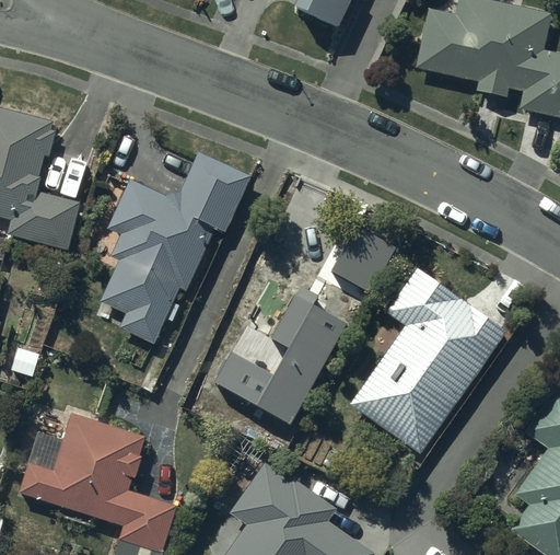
[(308,0),(296,25),(338,44),(357,4),(349,0),(348,0),(308,0)]
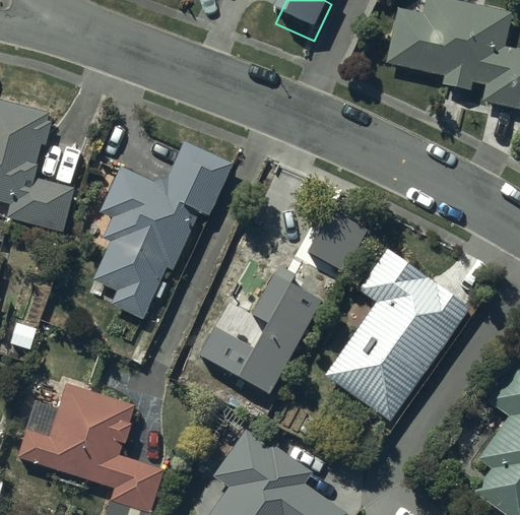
[(425,25),(398,20),(386,73),(445,87),(443,95),(470,103),(472,93),(485,97),(482,112),(519,121),(519,61),(505,59),(513,25),(429,6),(425,25)]
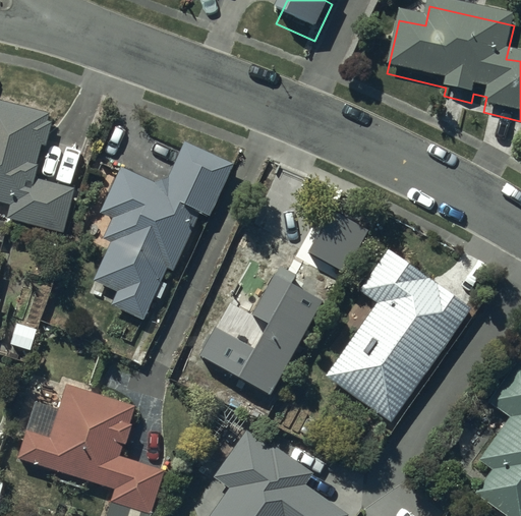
[(0,201),(10,204),(6,218),(64,233),(75,190),(33,179),(50,115),(0,101),(0,201)]
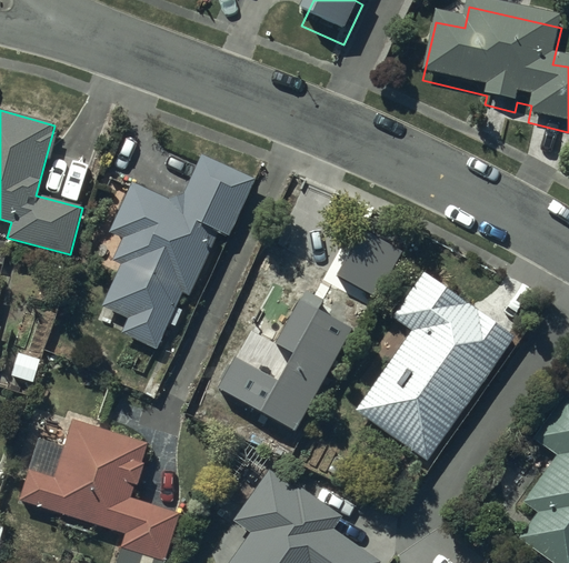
[(229,233),(255,180),(201,154),(183,193),(168,200),(132,182),(109,231),(123,238),(112,260),(121,264),(102,305),(128,318),(121,331),(156,348),(183,291),(188,293),(219,229),(229,233)]
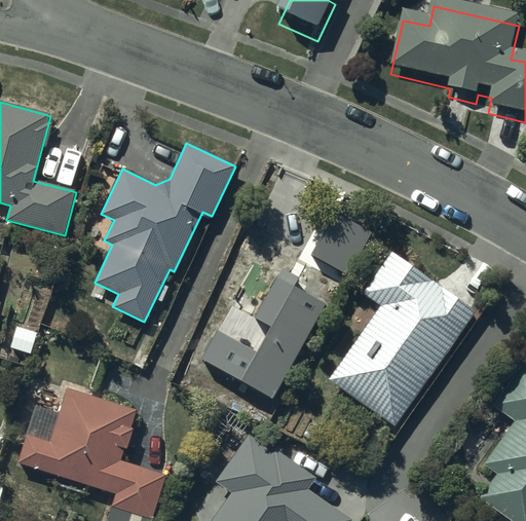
[(362,292),(381,306),(329,379),(395,425),(476,309),(391,250),(362,292)]
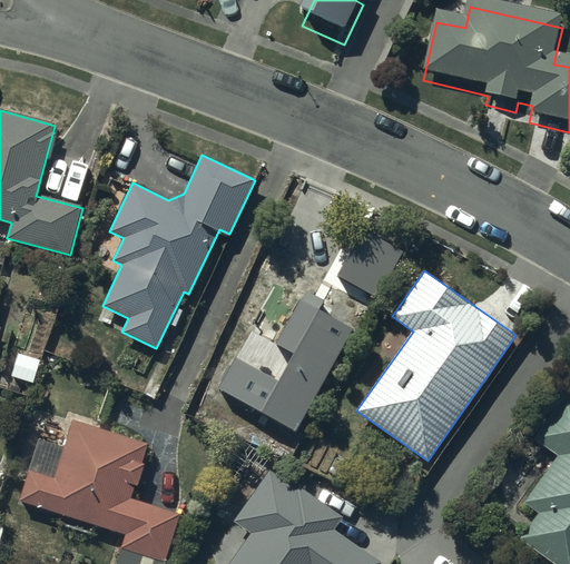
[(539,513),(520,537),(554,563),(569,563),(569,396),(567,394),(534,437),(559,456),(524,502),(539,513)]
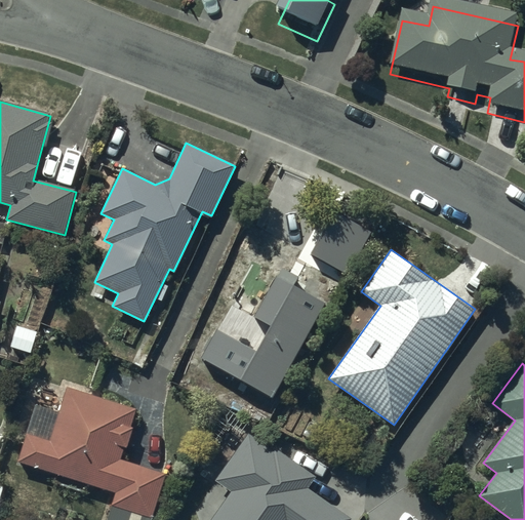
[(37,405),(19,460),(117,491),(108,519),(148,519),(163,474),(118,460),(134,408),(67,387),(58,412),(37,405)]
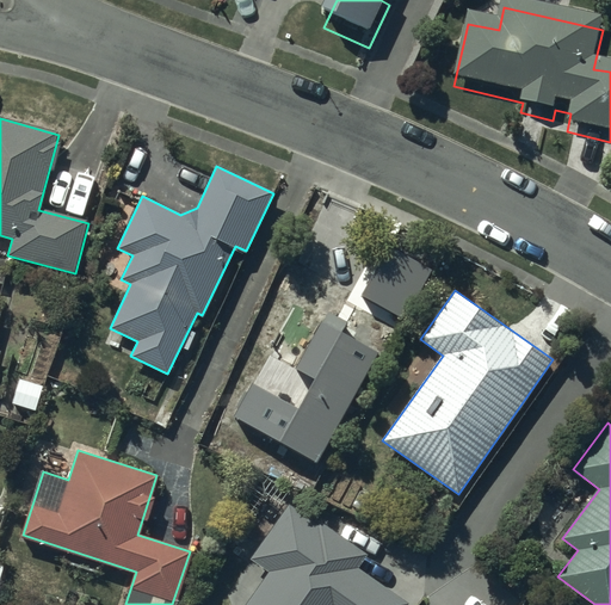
[(408,604),(358,568),(368,555),(321,523),(319,526),(289,505),(251,559),(270,572),(246,604),(408,604)]
